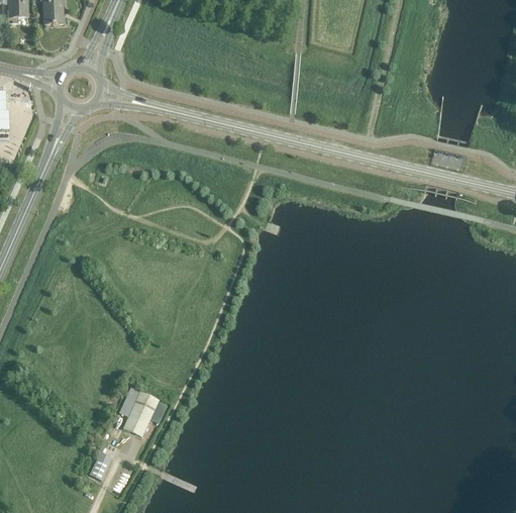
[(9,0),(10,9),(8,9),(8,22),(19,22),(19,16),(28,15),(27,0),(9,0)]
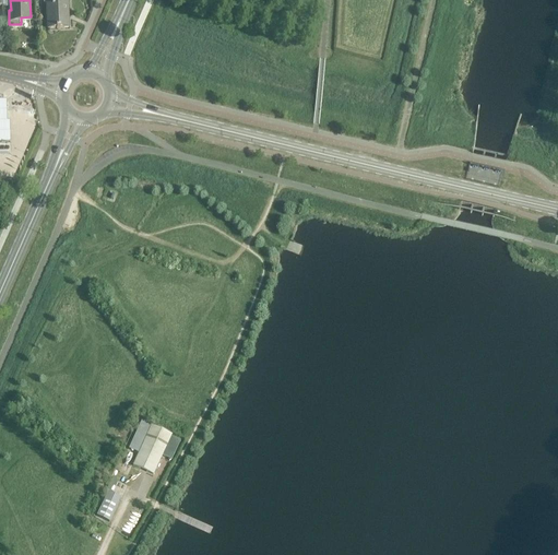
[(48,0),(49,25),(70,24),(68,0),(48,0)]
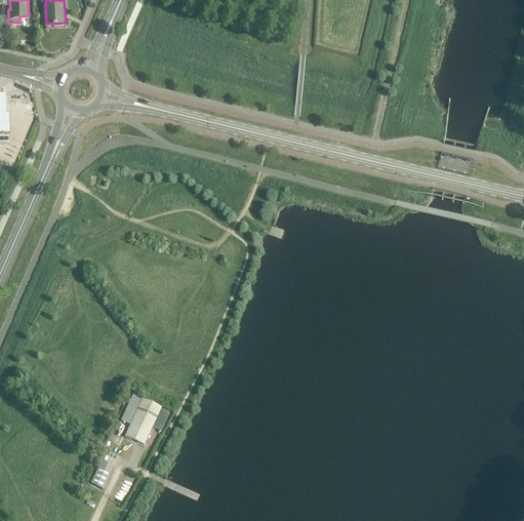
[(7,98),(0,98),(0,135),(8,135),(7,98)]
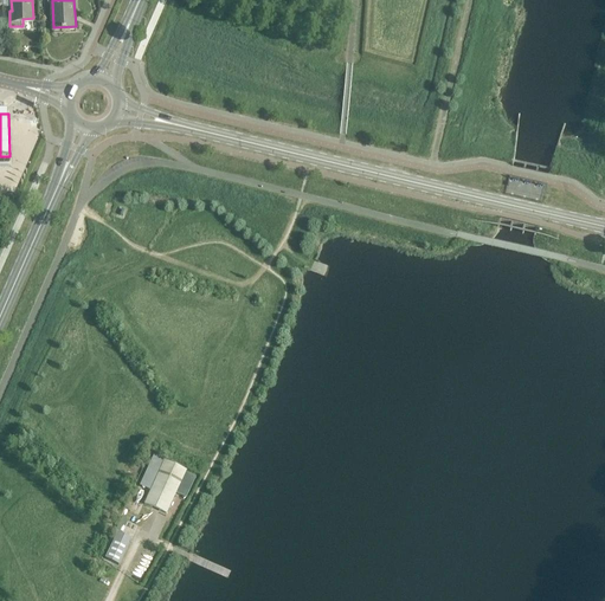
[(146,501),(167,510),(177,490),(186,469),(187,467),(166,457),(146,501)]
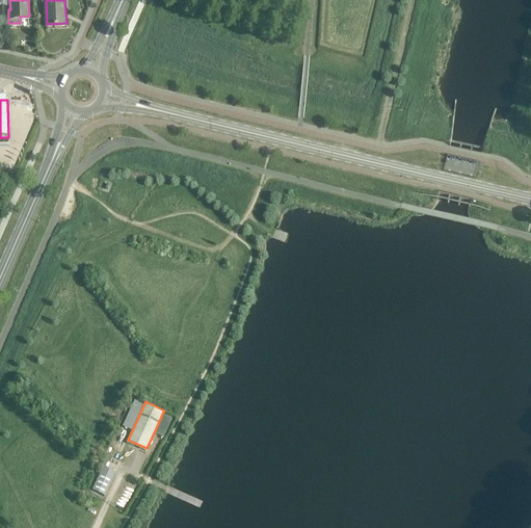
[(173,416),(163,412),(155,430),(164,434),(173,416)]
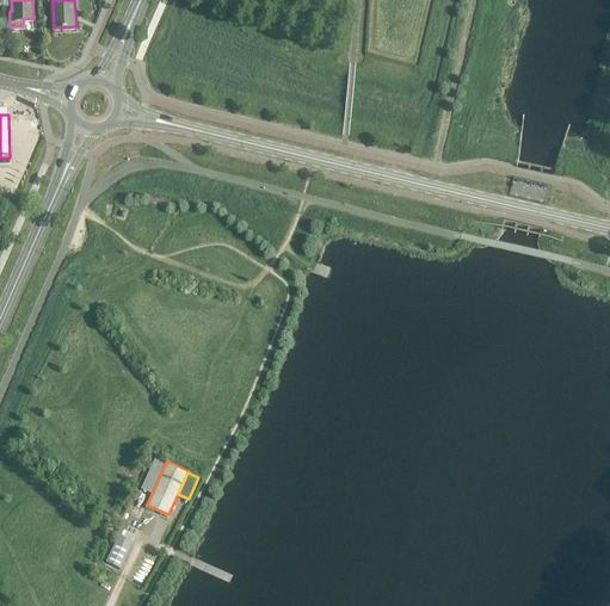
[(108,560),(121,566),(133,539),(119,533),(108,560)]
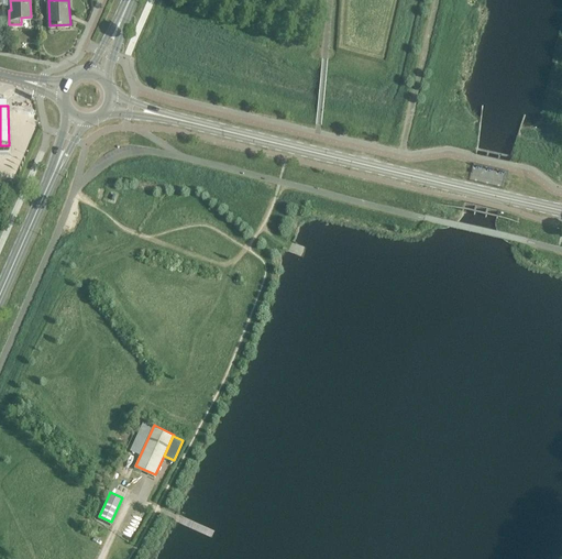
All buildings are outlined.
